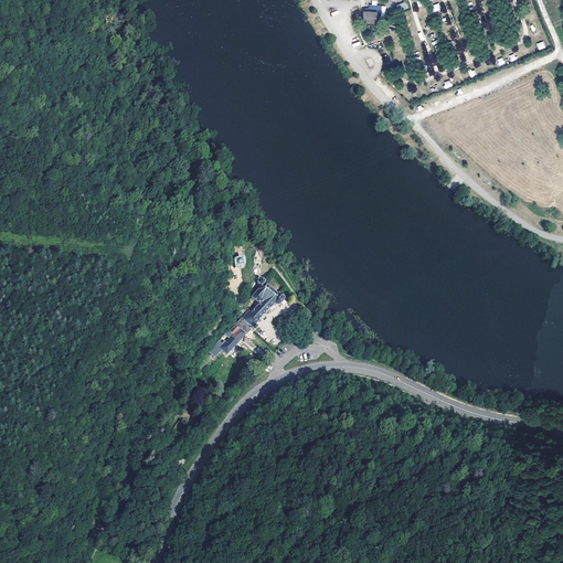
[(399,3),(401,10),(410,7),(407,0),(399,3)]
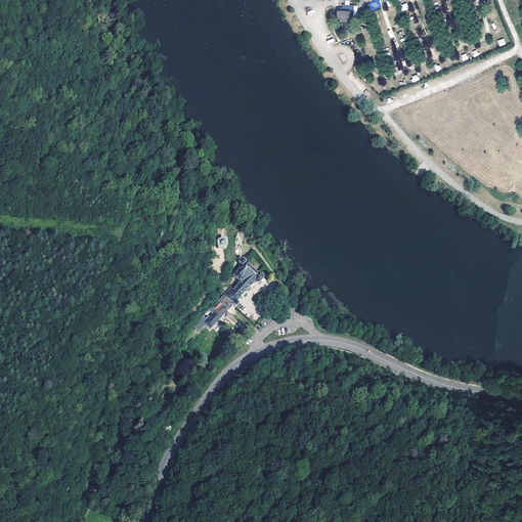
[(352,8),(338,7),(337,17),(351,18),(352,8)]
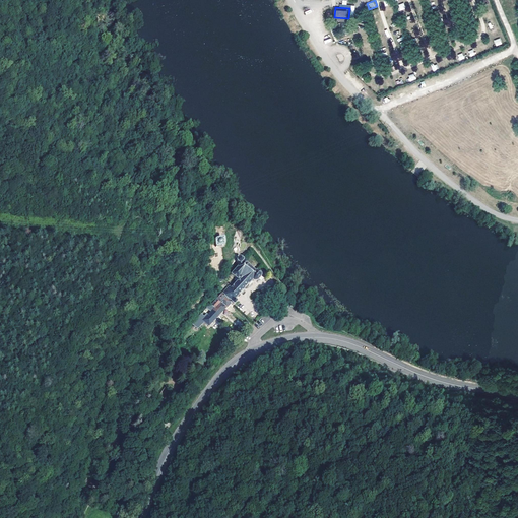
[(411,80),(417,77),(416,72),(409,74),(411,80)]
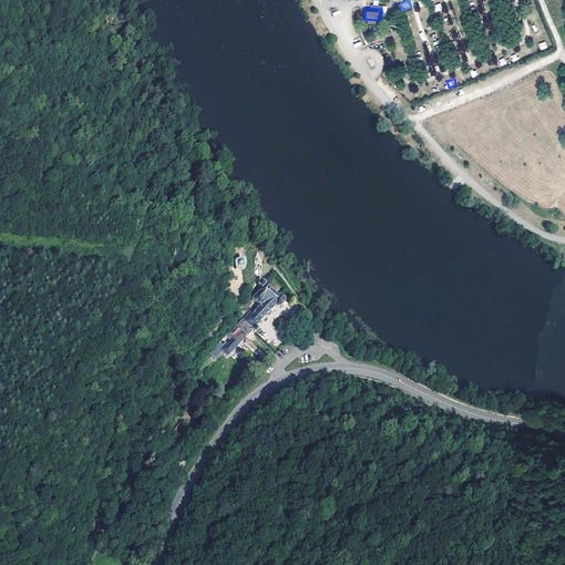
[(247,267),(246,257),(235,258),(236,268),(247,267)]
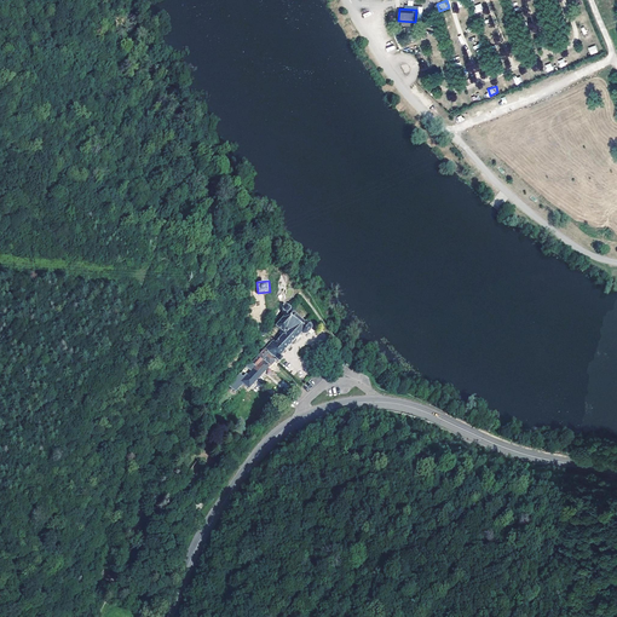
[(282,329),(264,347),(280,362),(282,358),(280,356),(283,352),(282,350),(294,336),(297,338),(300,334),(304,334),(309,329),(310,324),(306,321),(301,319),(294,313),(295,312),(289,306),(289,305),(288,304),(286,304),(283,306),(283,310),(287,313),(276,324),(282,329)]
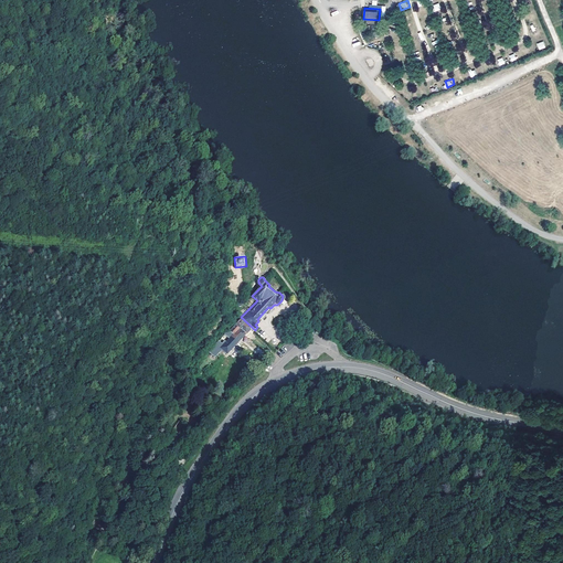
[(255,330),(241,317),(230,329),(233,333),(220,347),(226,353),(245,332),(246,333),(251,328),(254,330),(255,330)]
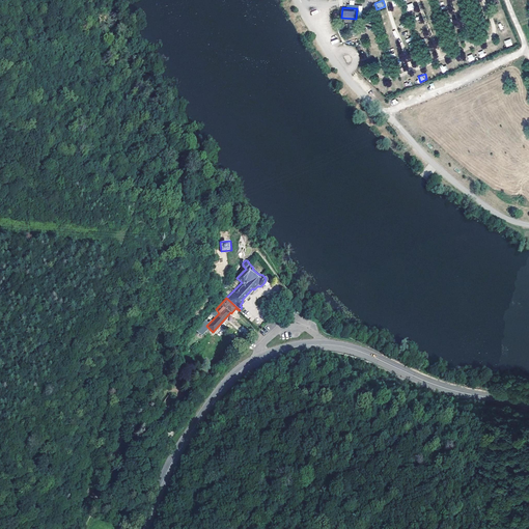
[(177,406),(168,399),(158,413),(166,420),(177,406)]
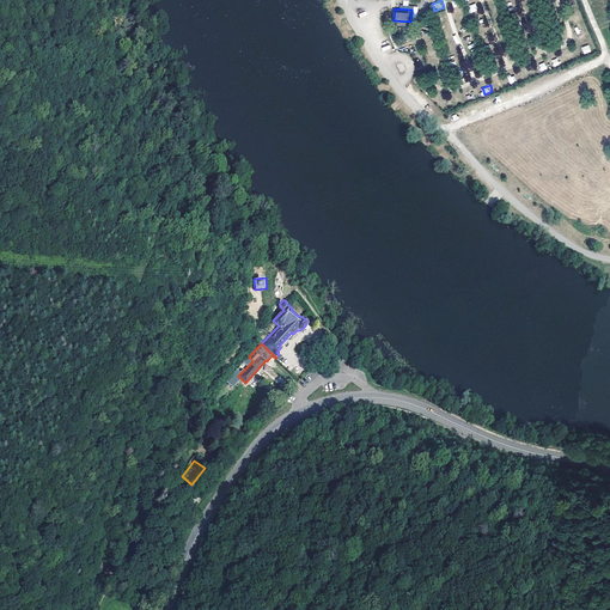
[(193,512),(197,504),(193,501),(188,508),(193,512)]
